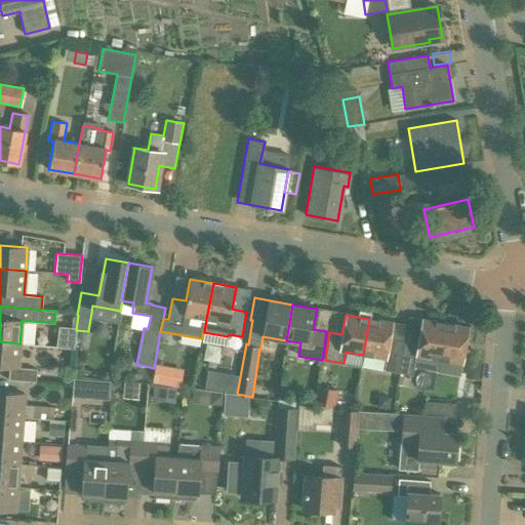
[(399,372),(405,338),(390,336),(392,323),(369,319),(363,355),(387,358),(385,370),(399,372)]
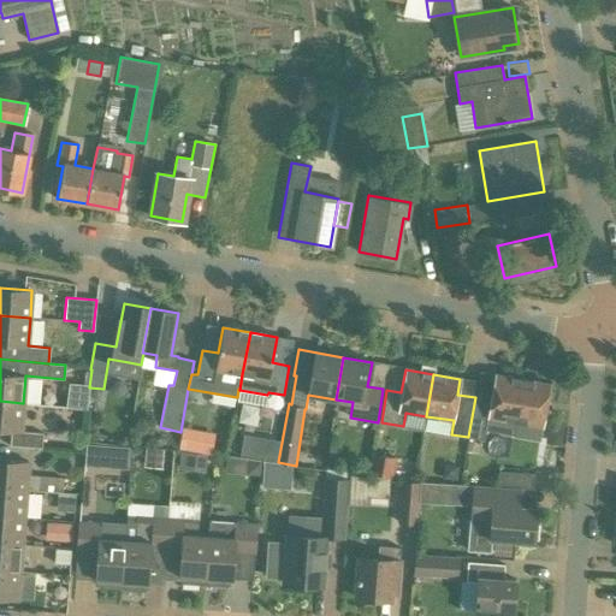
[(514,421),(522,379),(495,374),(491,395),(477,391),(475,397),(468,437),(484,440),(486,430),(513,434),(515,421),(514,421)]
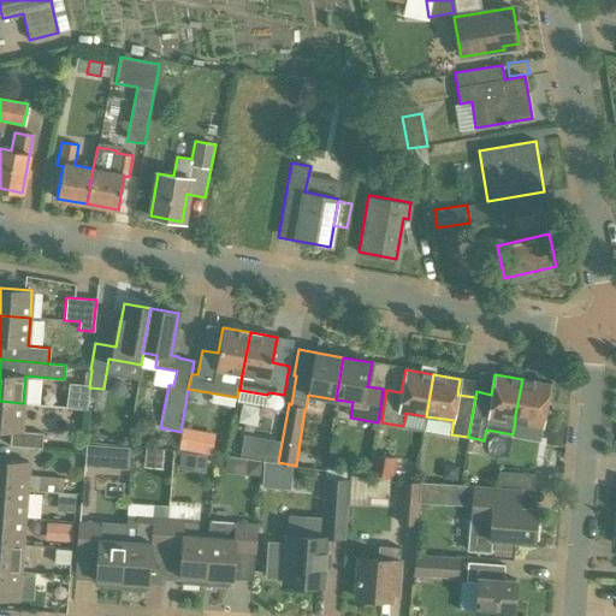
[(514,421),(515,421),(543,426),(550,384),(522,379),(514,421)]
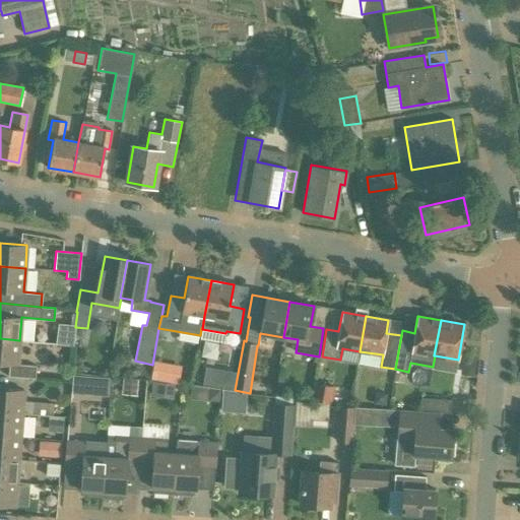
[(17,364),(19,340),(0,338),(0,363),(9,364),(8,376),(35,378),(36,366),(17,364)]
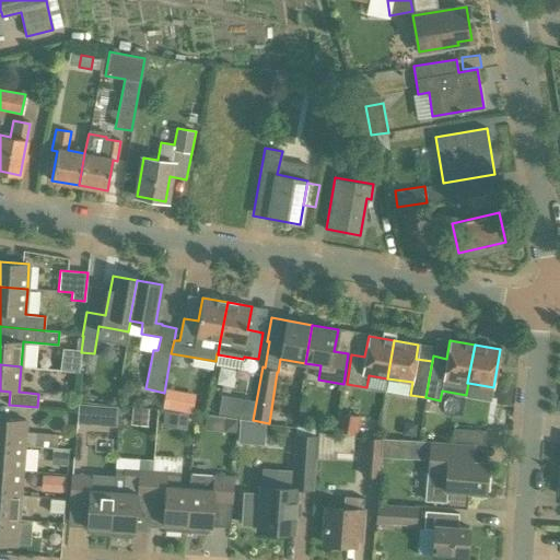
[(163,407),(194,412),(197,393),(166,387),(163,407)]
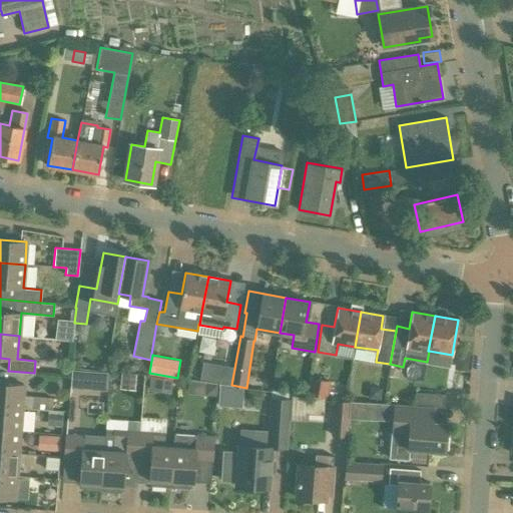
[(282,382),(283,367),(276,366),(274,382),(282,382)]
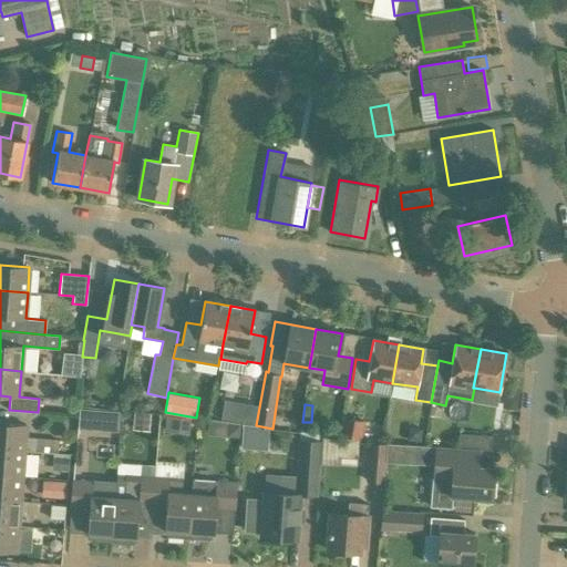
[(96,410),(79,409),(78,429),(95,431),(96,410)]
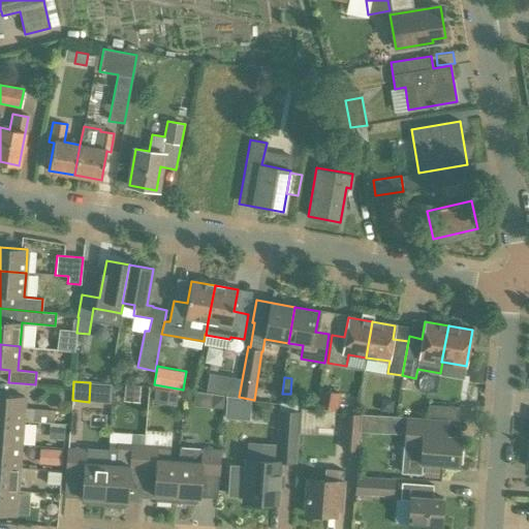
[(176,405),(178,390),(155,387),(154,403),(176,405)]
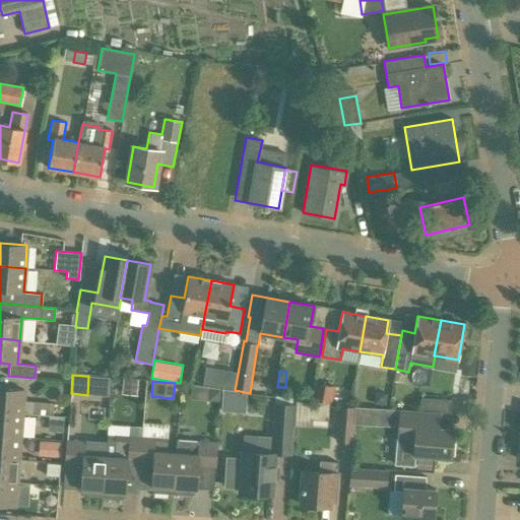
[(194,383),(191,396),(210,400),(213,386),(194,383)]
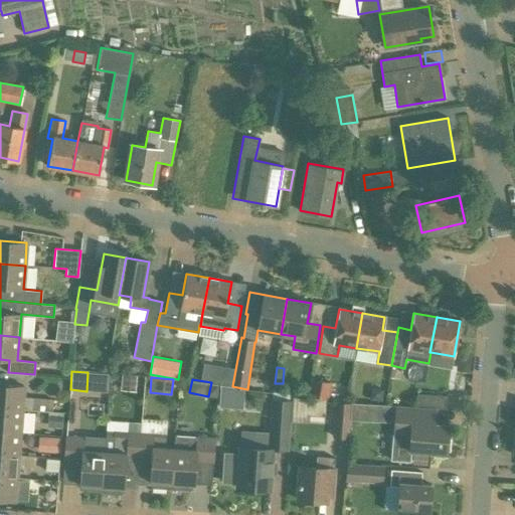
[(329,399),(332,383),(312,379),(309,395),(329,399)]
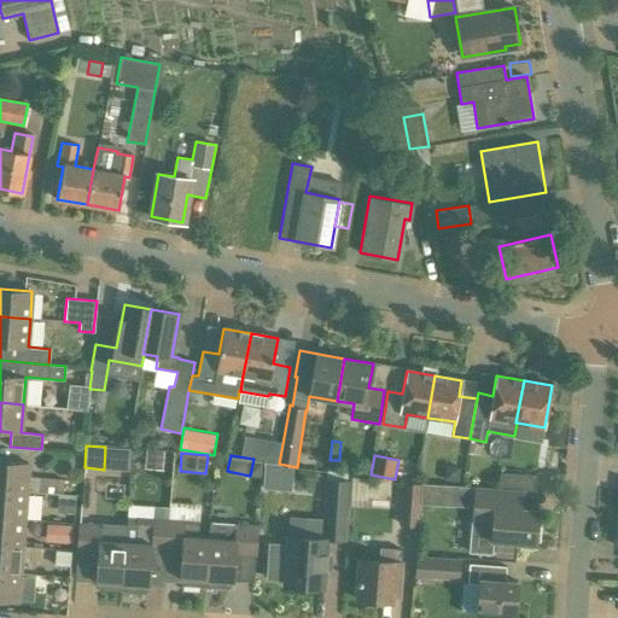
[(0,489),(25,491),(63,493),(64,479),(27,477),(28,464),(0,461),(0,489)]
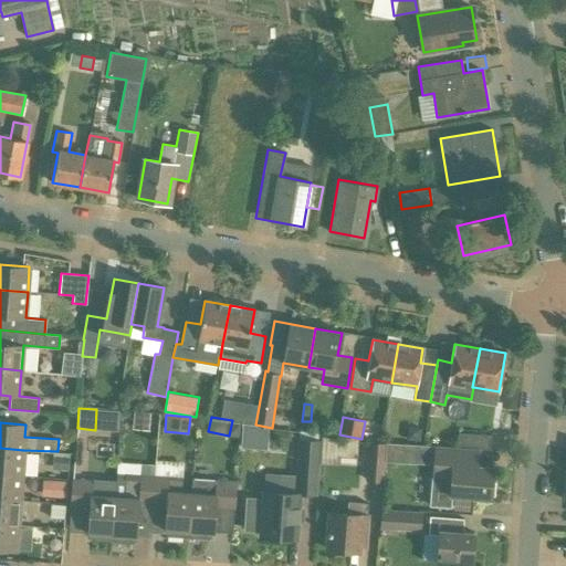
[(299,431),(295,477),(318,478),(322,432),(299,431)]
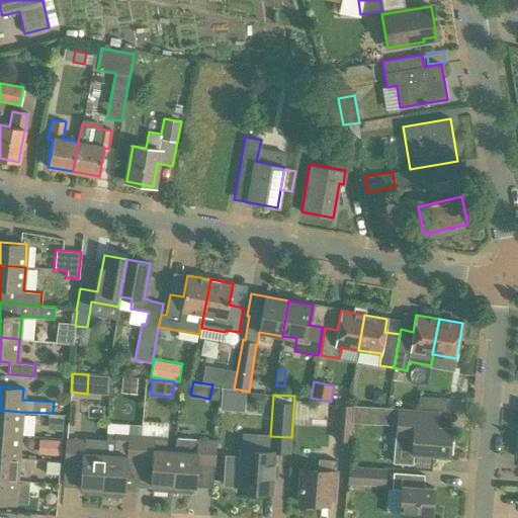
[(419,410),(427,410),(447,412),(449,399),(419,397),(419,410)]
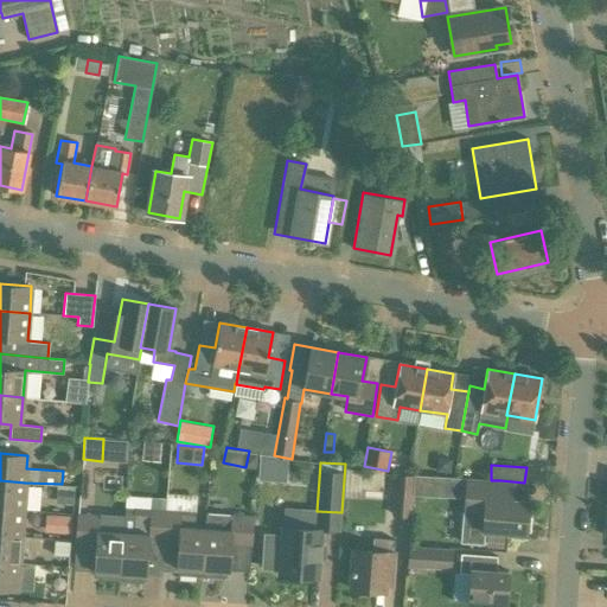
[(410,518),(414,475),(396,473),(391,517),(410,518)]
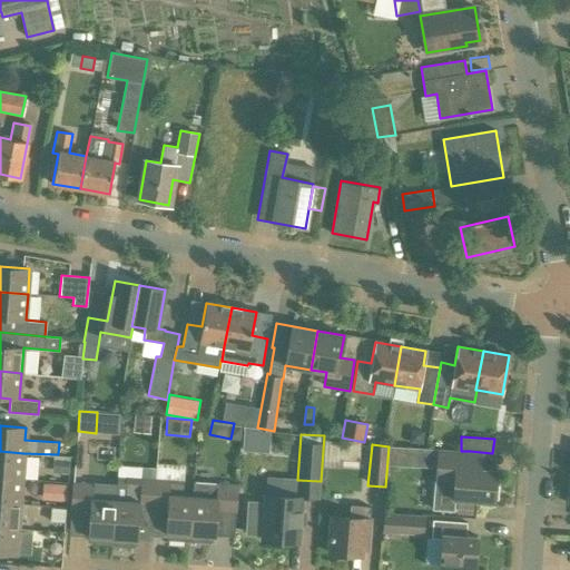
[(387,465),(397,467),(399,446),(389,446),(387,465)]
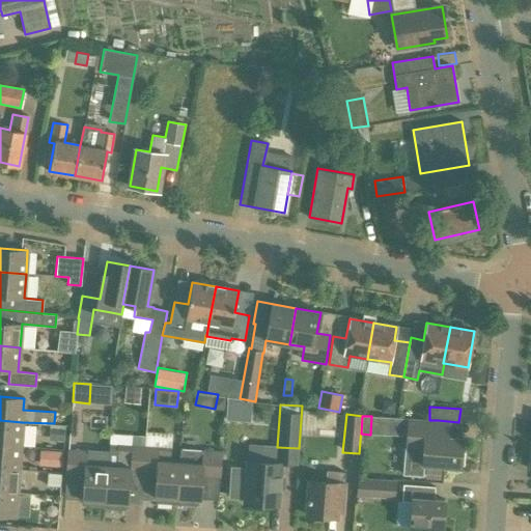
[(429,420),(409,418),(396,417),(395,425),(399,429),(408,430),(407,446),(404,446),(402,474),(423,476),(423,464),(459,467),(462,439),(449,438),(437,437),(438,420),(429,420)]
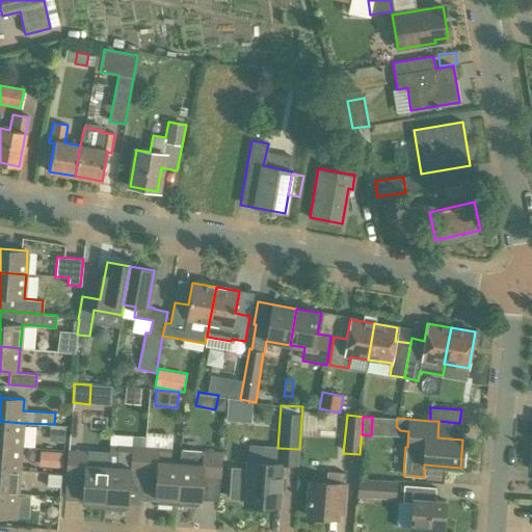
[(0,445),(20,447),(22,423),(0,421),(0,445)]
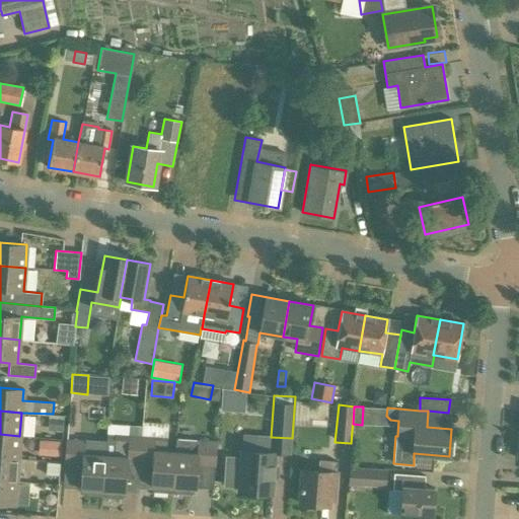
[(167,434),(168,426),(144,423),(143,432),(167,434)]
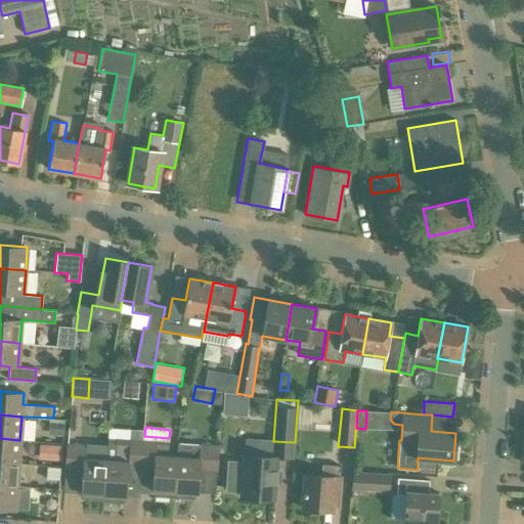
[(140,466),(142,439),(116,437),(115,461),(106,460),(103,500),(122,501),(125,499),(125,495),(126,495),(128,465),(140,466)]
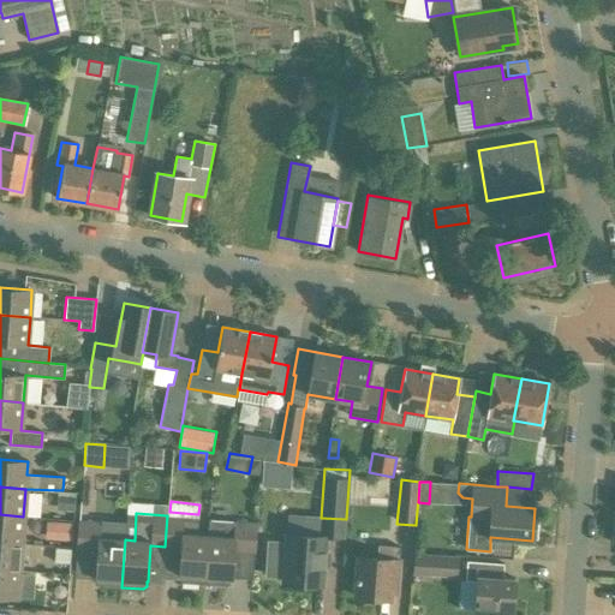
[(0,542),(22,544),(23,517),(0,514),(0,542)]
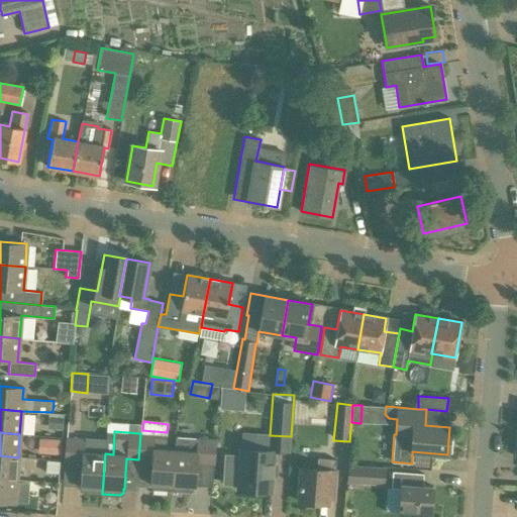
[(172,491),(175,450),(166,449),(167,434),(140,433),(138,459),(151,460),(149,483),(151,483),(150,487),(152,490),(172,491)]
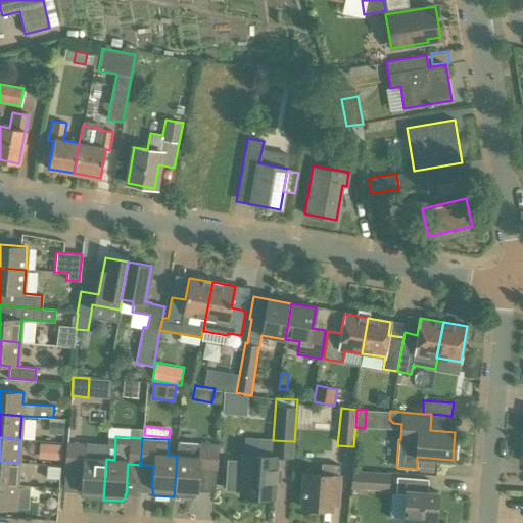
[(106,459),(107,444),(67,442),(65,468),(83,469),(82,491),(83,492),(83,496),(85,498),(103,500),(106,459)]
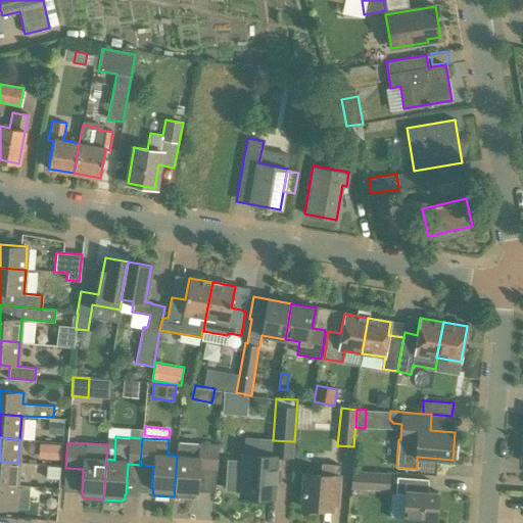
[(177,456),(174,496),(192,497),(194,496),(194,492),(196,492),(197,470),(216,471),(218,444),(178,442),(178,456),(177,456)]
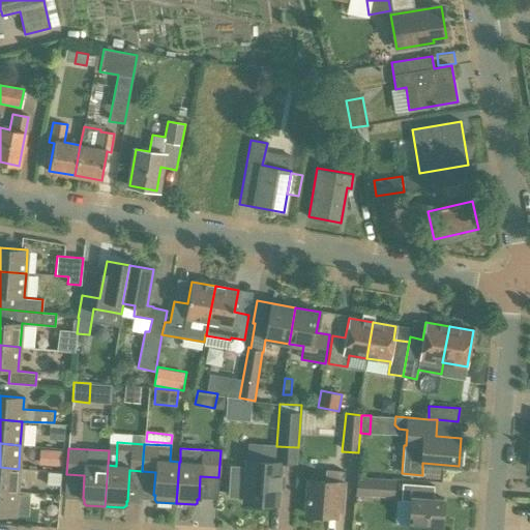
[(61,467),(62,450),(39,449),(38,465),(61,467)]
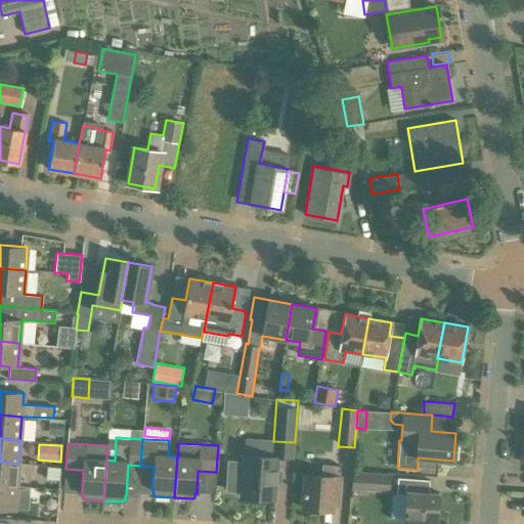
[(273,498),(276,457),(245,455),(242,496),(273,498)]
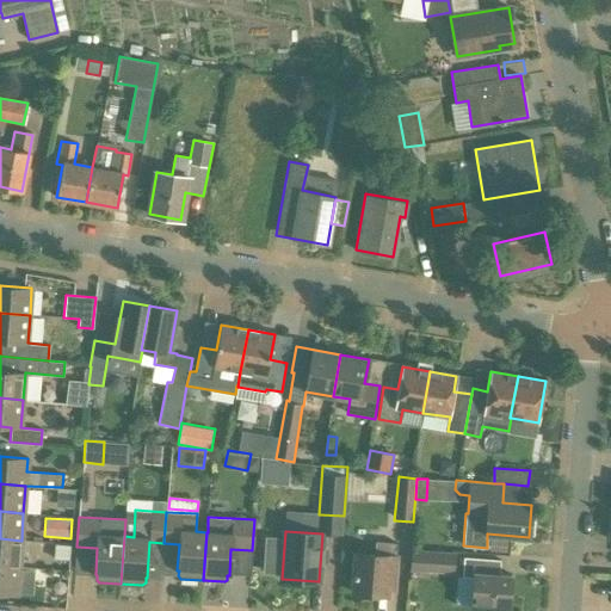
[(22,541),(0,538),(0,566),(19,568),(22,541)]
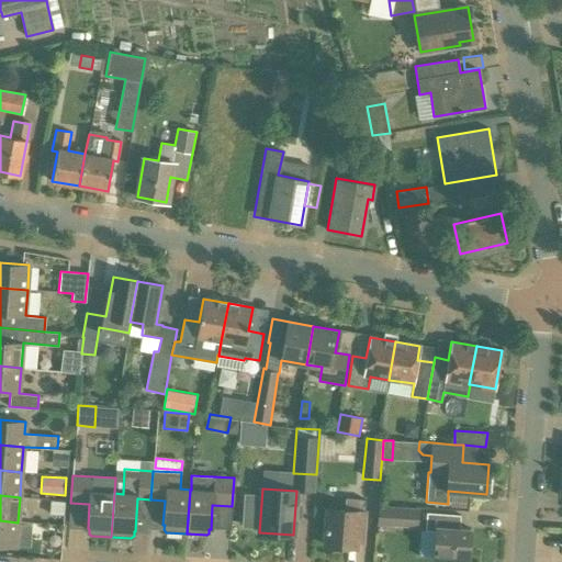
[(363,512),(364,498),(346,497),(345,510),(327,509),(324,544),(356,547),(358,529),(362,530),(363,512)]
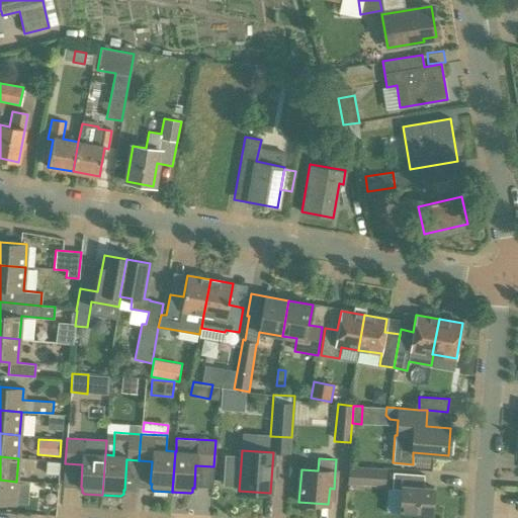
[(384,486),(385,468),(349,466),(347,484),(384,486)]
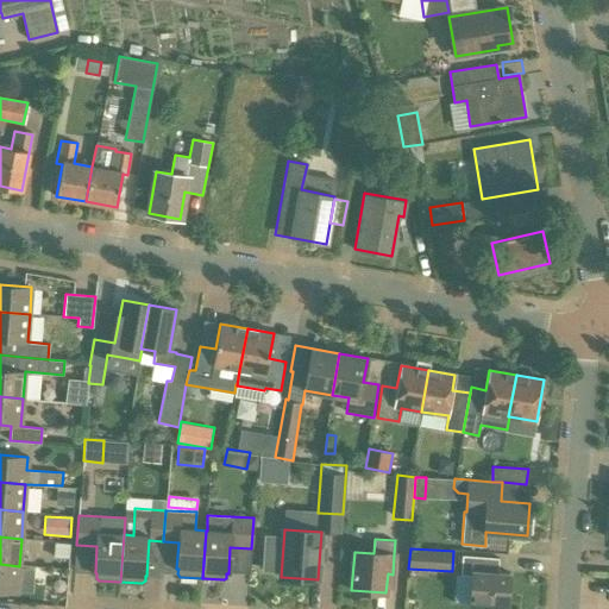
[(507,608),(509,573),(497,572),(498,558),(463,556),(460,575),(472,576),(470,607),(507,608)]
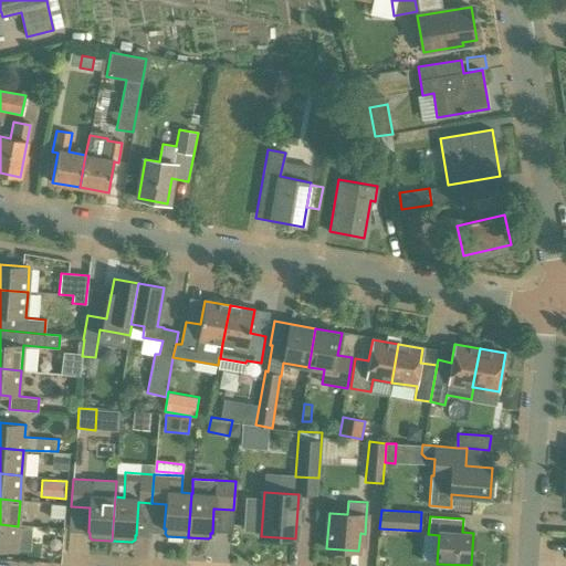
[(0,551),(16,552),(18,526),(0,524),(0,551)]
